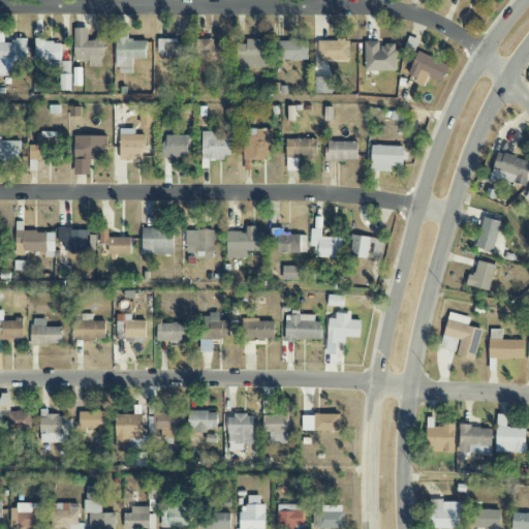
[(73,61),(90,62),(89,67),(103,67),(103,40),(87,39),(88,29),(74,28),(73,61)]
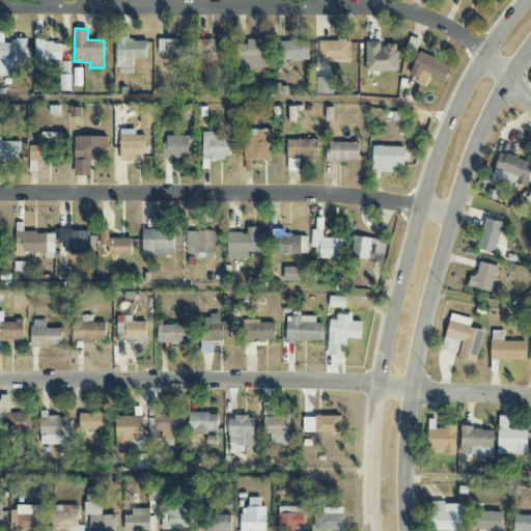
[(133,74),(133,60),(146,60),(147,40),(129,40),(129,30),(117,29),(116,74),(133,74)]
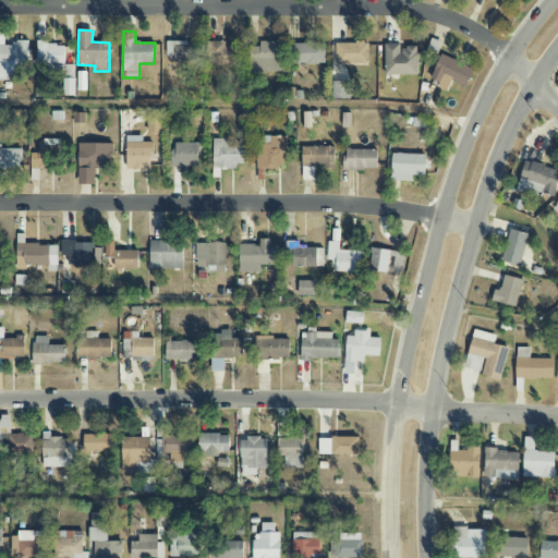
[(0,80),(20,81),(21,63),(28,63),(28,43),(3,43),(4,34),(0,34),(0,80)]
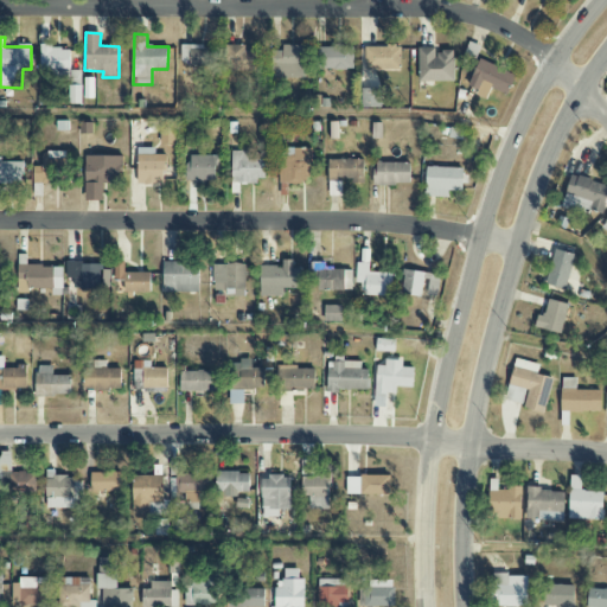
[(251,72),(251,65),(261,65),(261,51),(246,51),(246,45),(227,45),(227,71),(251,72)]
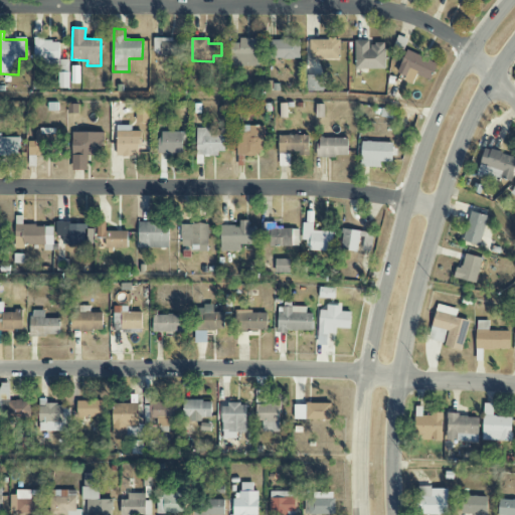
[(259,39),(239,38),(239,43),(231,43),(230,66),(259,66),(259,39)]
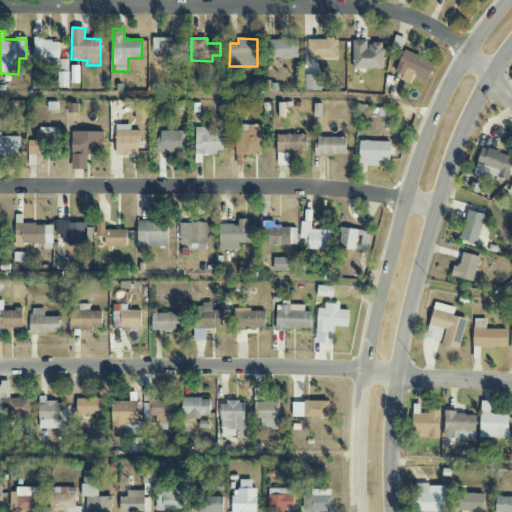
[(182,39),(152,39),(152,55),(182,55),(182,39)]
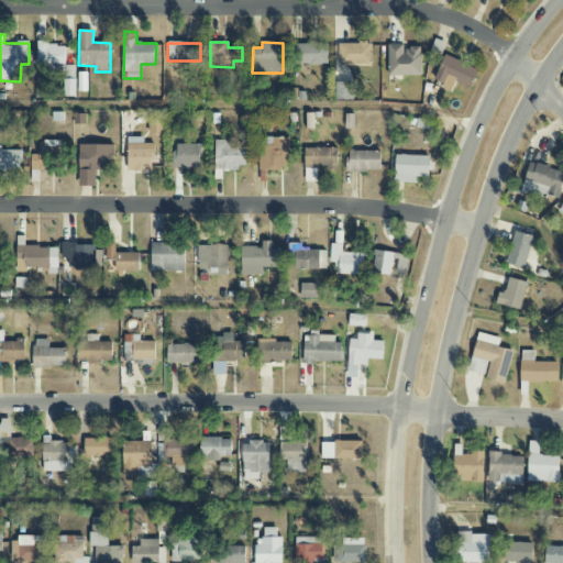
[(296,65),(329,64),(328,43),(296,43),(296,65)]
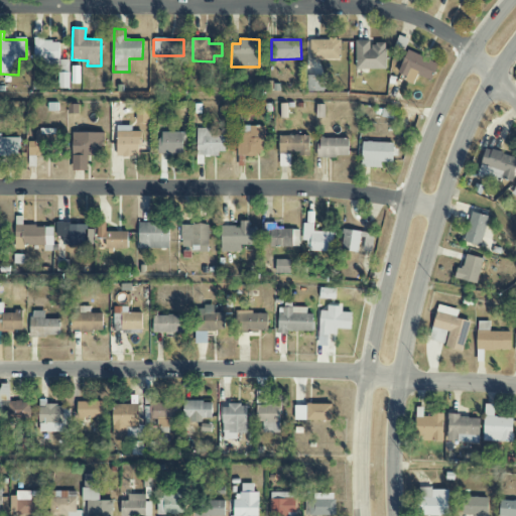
[(310,40),(310,60),(341,59),(341,39),(310,40)]
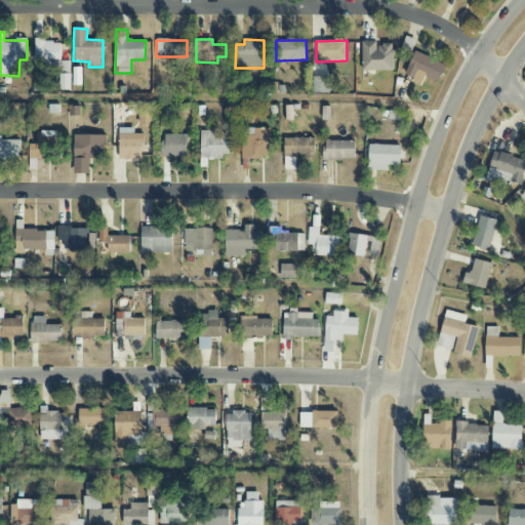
[(59,70),(59,90),(71,90),(71,61),(61,62),(61,41),(35,41),(35,62),(43,62),(43,70),(59,70)]
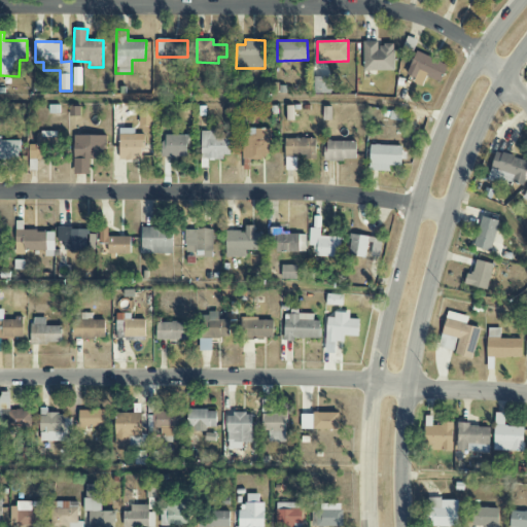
[(394,71),(394,44),(377,45),(377,41),(362,42),(363,72),(394,71)]
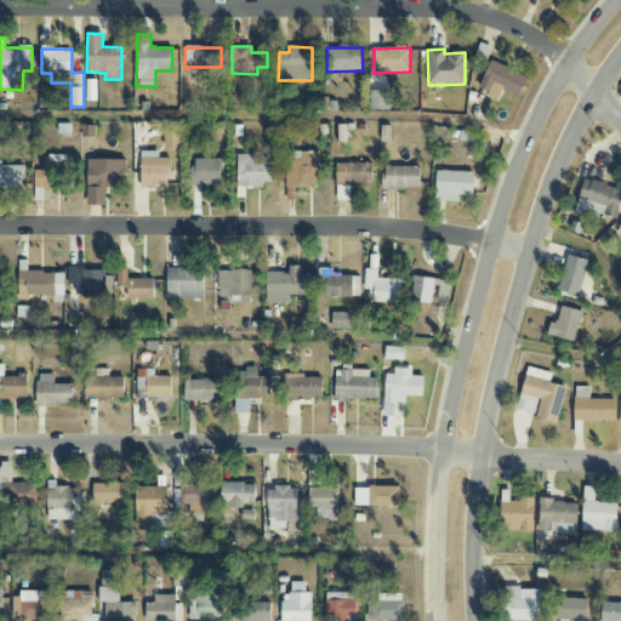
[(499,100),(502,90),(519,97),(528,77),(490,61),(478,91),(499,100)]
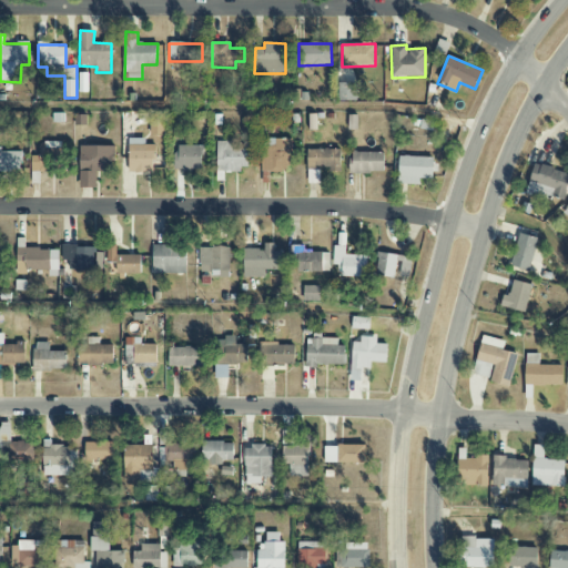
[(88,73),(79,73),(79,92),(88,92),(88,73)]
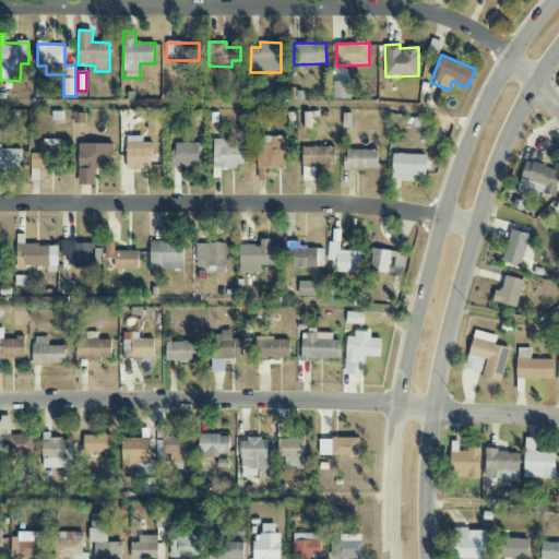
[(352,99),(351,81),(332,82),(333,99),(352,99)]
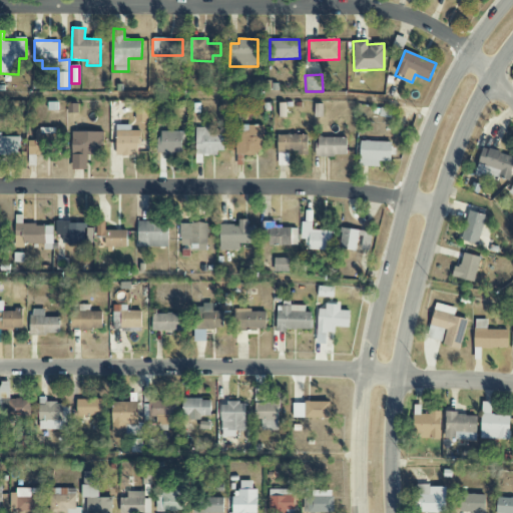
[(135,122),(150,122),(149,102),(134,102),(135,122)]
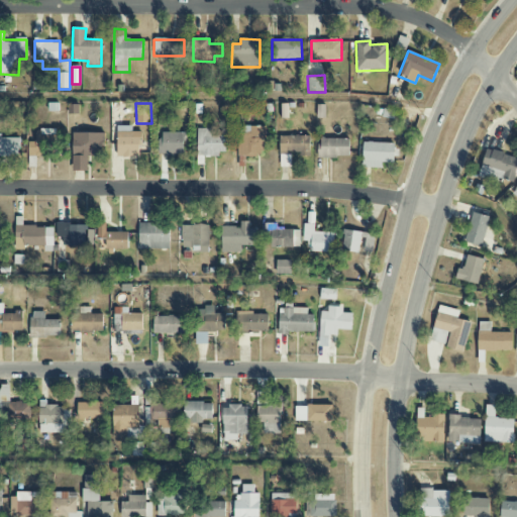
[(132,126),(116,126),(117,158),(140,157),(140,131),(132,132),(132,126)]
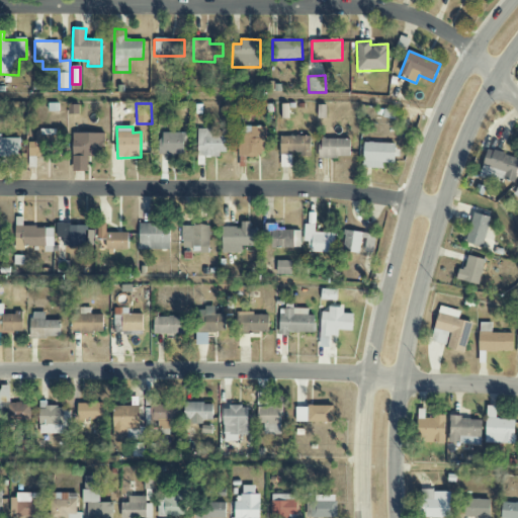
[(245,166),(245,156),(265,155),(265,126),(239,126),(239,167),(245,166)]
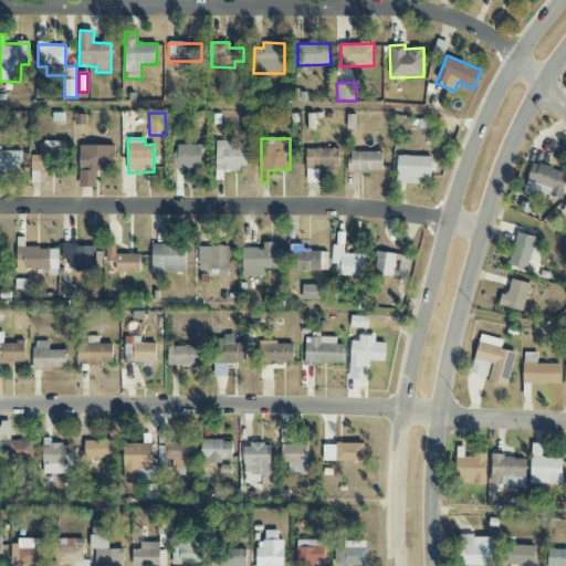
[(248,149),(231,149),(231,140),(216,140),(216,170),(248,170),(248,149)]
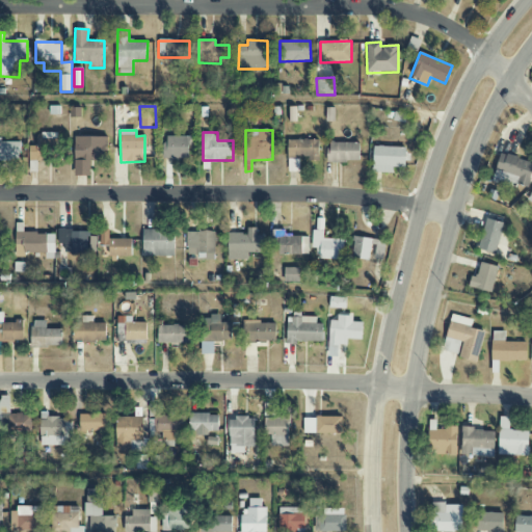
[(37,145),(29,147),(30,160),(53,159),(53,148),(58,148),(57,133),(36,133),(37,145)]
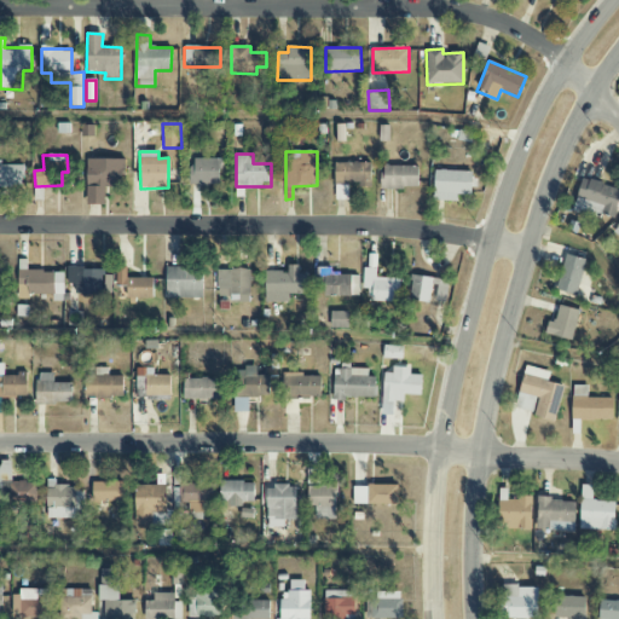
[(125,160),(87,158),(86,186),(125,187),(125,160)]
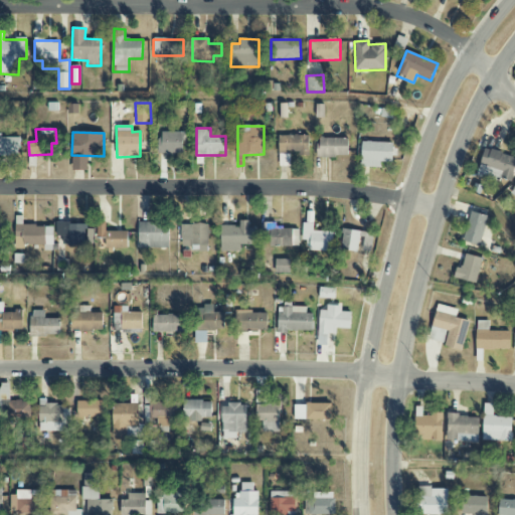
[(183,132),(159,133),(159,155),(184,154),(183,132)]
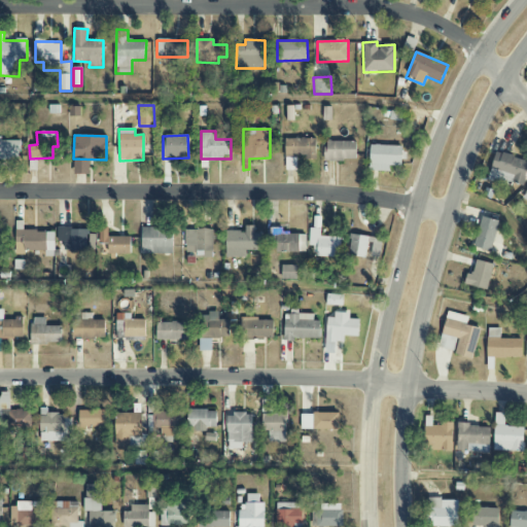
[(284,139),(285,157),(316,156),(315,139),(284,139)]
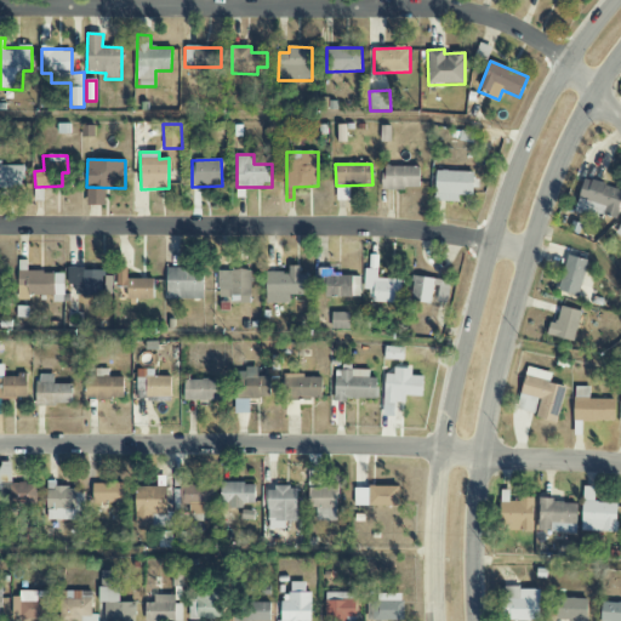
[(23,165),(0,165),(0,187),(23,187),(23,165)]
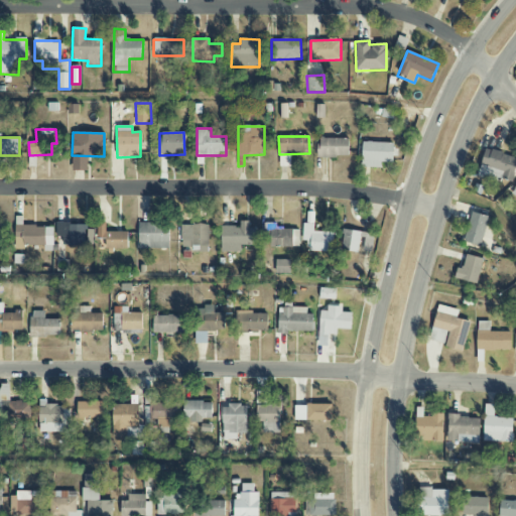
[(349,138),(318,138),(317,157),(349,157),(349,138)]
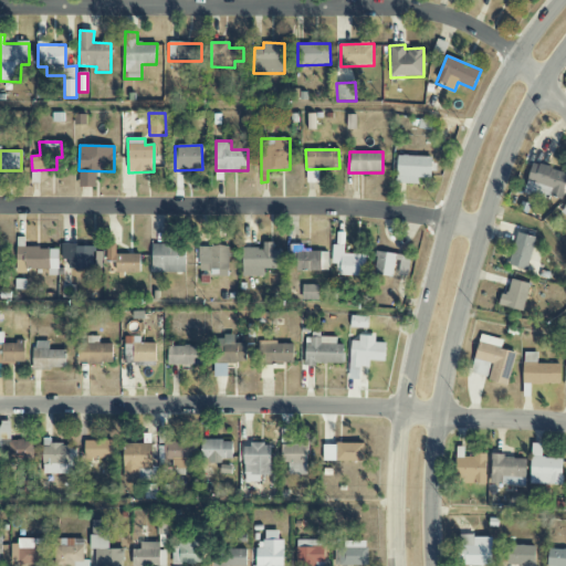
[(418,184),(418,179),(431,179),(431,157),(397,156),(397,184),(418,184)]
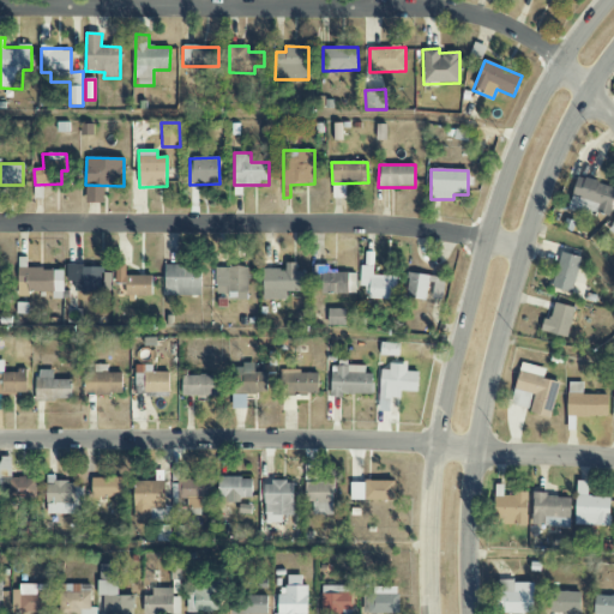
[(613,199),(613,187),(578,176),(569,208),(608,220),(613,199)]
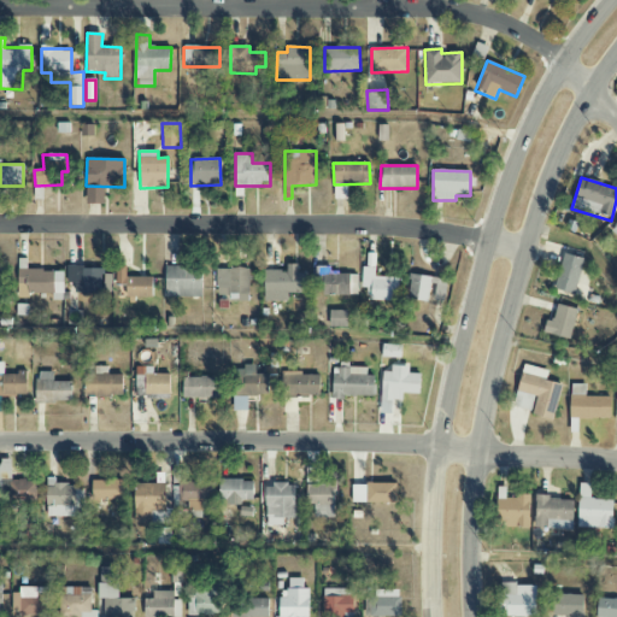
[(585,259),(564,253),(554,289),(575,295),(585,259)]
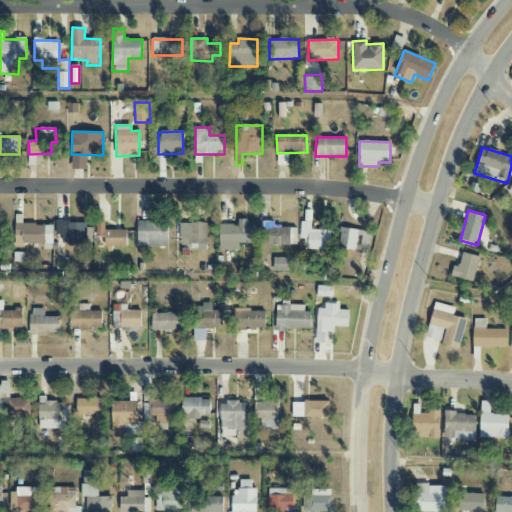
[(127,230),(105,230),(105,219),(96,219),(97,245),(127,245),(127,230)]
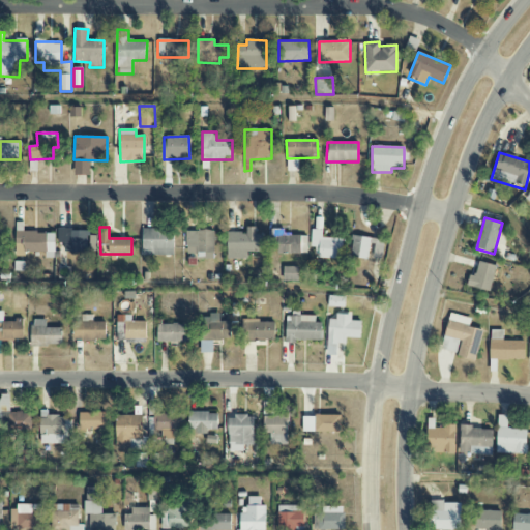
[(262,252),(263,235),(256,235),(256,228),(246,227),(246,233),(228,233),(227,259),(247,259),(247,252),(262,252)]
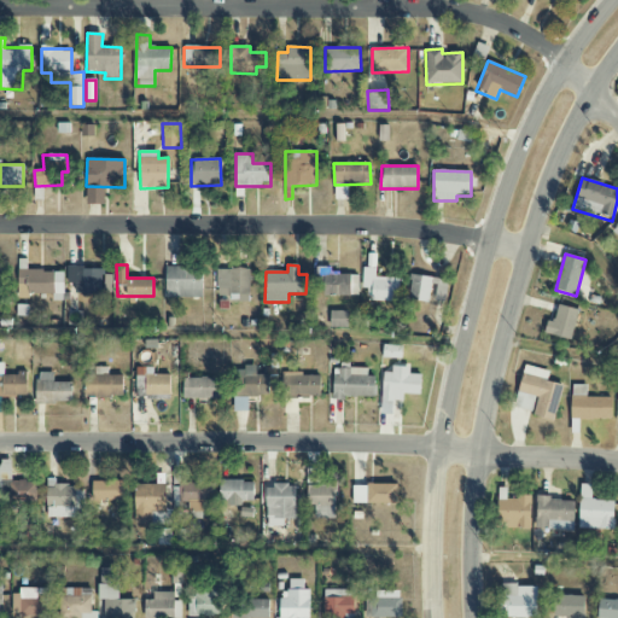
[(103,267),(69,268),(70,295),(103,293),(103,267)]
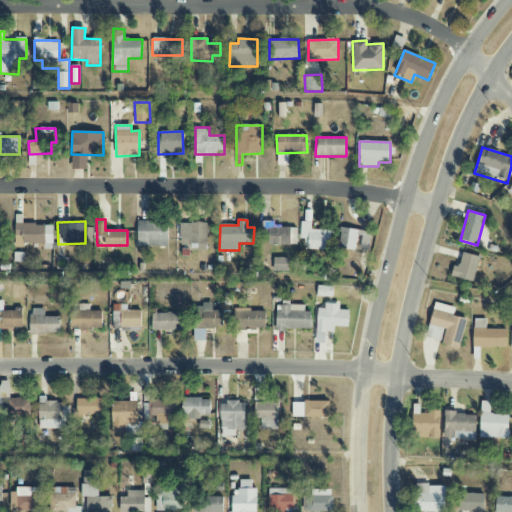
[(137,246),(167,247),(168,222),(138,221),(137,246)]
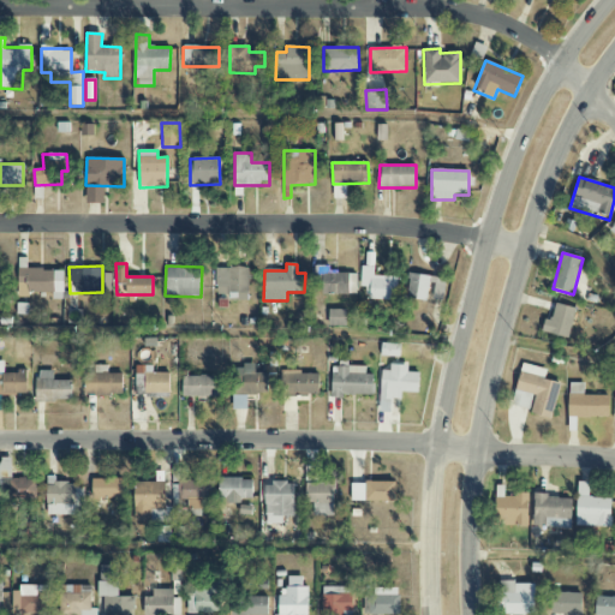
[(357,294),(356,273),(329,273),(329,266),(315,266),(315,284),(322,284),(322,294),(357,294)]
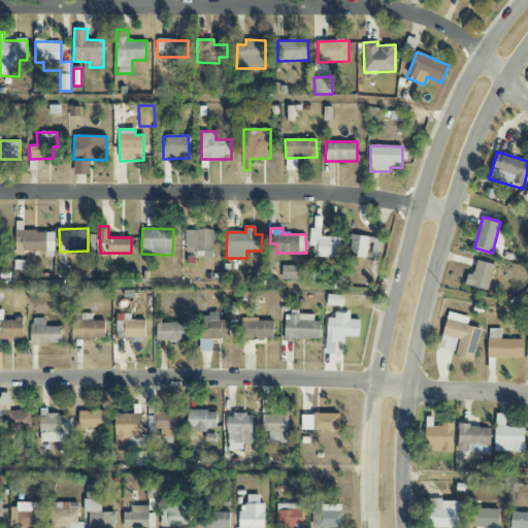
[(321,229),(311,229),(310,257),(341,258),(341,238),(321,237),(321,229)]
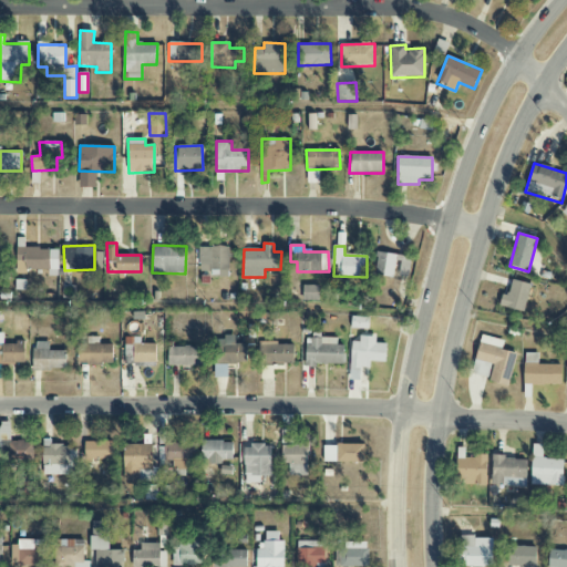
[(59,248),(17,249),(18,271),(49,271),(49,276),(59,276),(59,248)]
